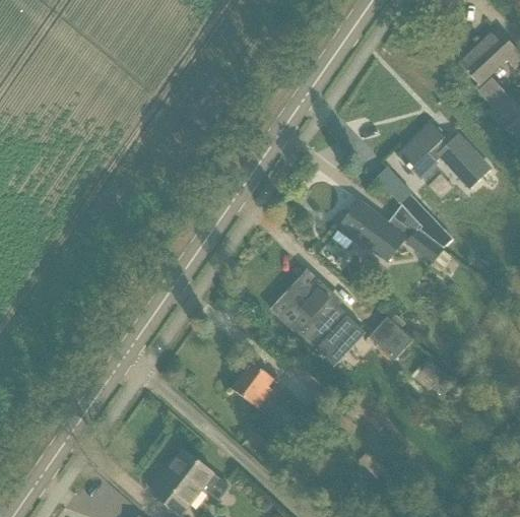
[(494,106),(489,111),(518,143),(519,141),(519,108),(489,74),(506,59),(514,67),(519,61),(519,52),(509,41),(504,45),(492,33),(459,63),(477,83),(474,86),(494,106)]
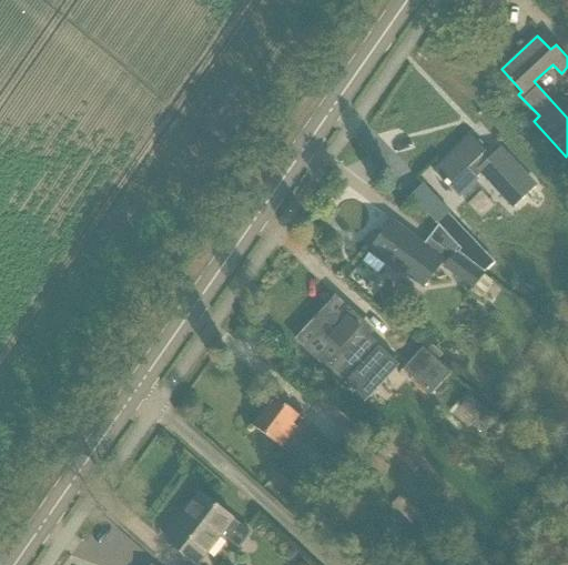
[(483,151),(485,149),(472,135),(434,170),(457,194),(482,171),(504,194),(514,205),(535,184),(499,147),(487,157),(483,151)]
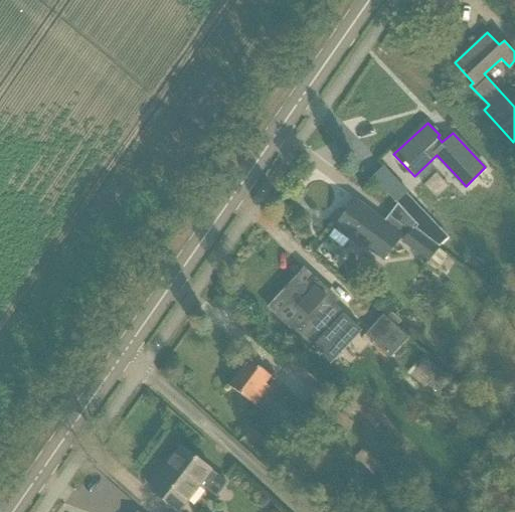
[(371,175),(385,190),(396,201),(407,191),(382,165),(371,175)]
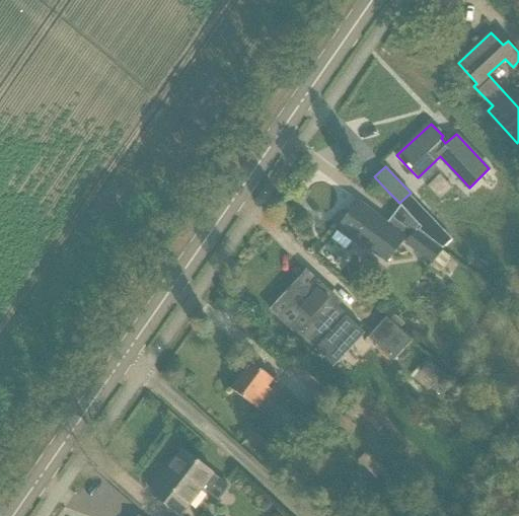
[(330,237),(345,247),(351,240),(362,248),(365,245),(386,261),(404,235),(358,201),(338,227),(330,237)]
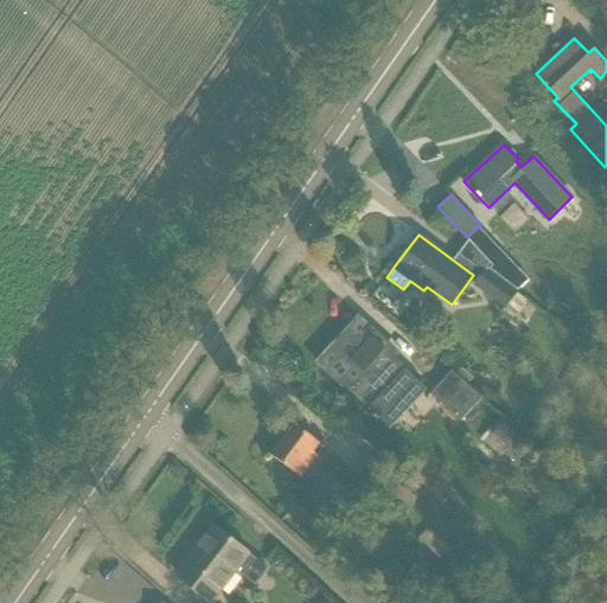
[(492,263),(489,268),(516,289),(526,280),(505,257),(494,267),(492,263)]
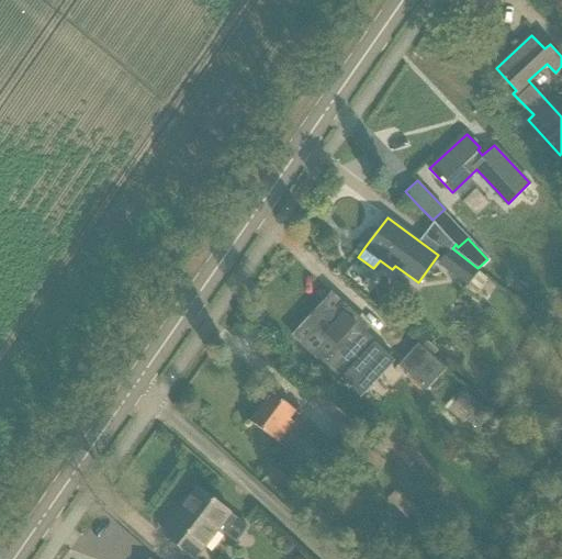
[(478,269),(450,247),(439,261),(468,282),(478,269)]
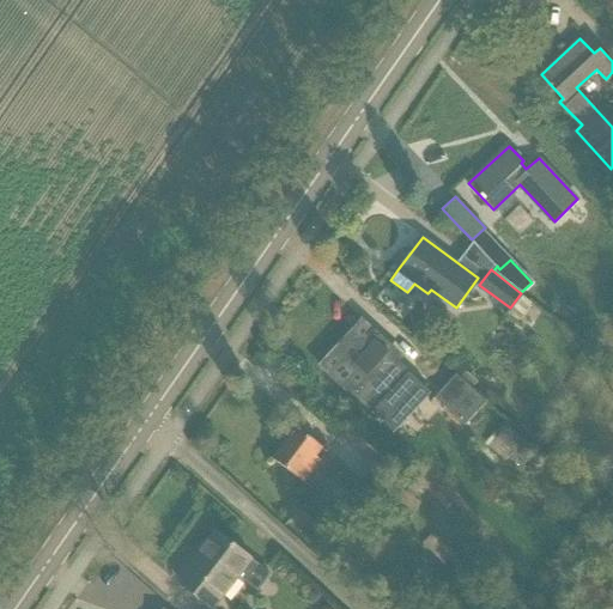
[(376,419),(380,422),(382,420),(393,431),(431,390),(393,357),(398,351),(362,318),(320,364),(346,388),(349,385),(372,407),(370,410),(377,416),(376,419)]
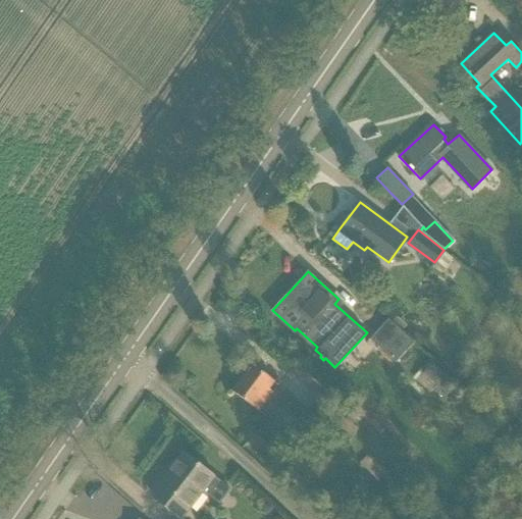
[(370,338),(396,360),(414,341),(387,318),(370,338)]
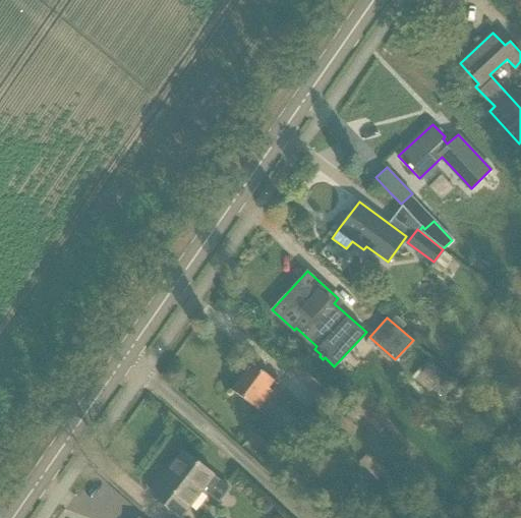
[(413,372),(429,389),(444,375),(427,359),(413,372)]
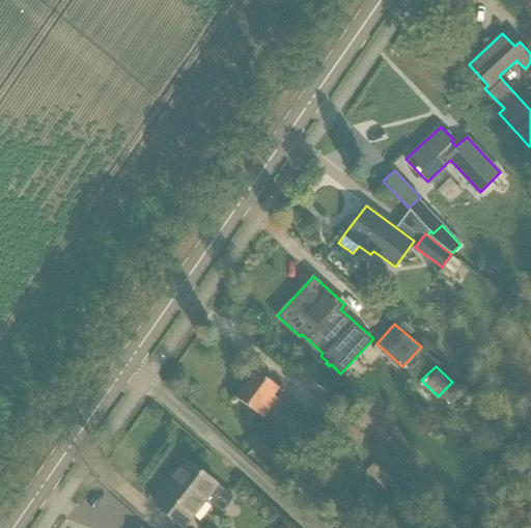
[(277,397),(273,394),(279,386),(256,369),(236,396),(263,416),(277,397)]
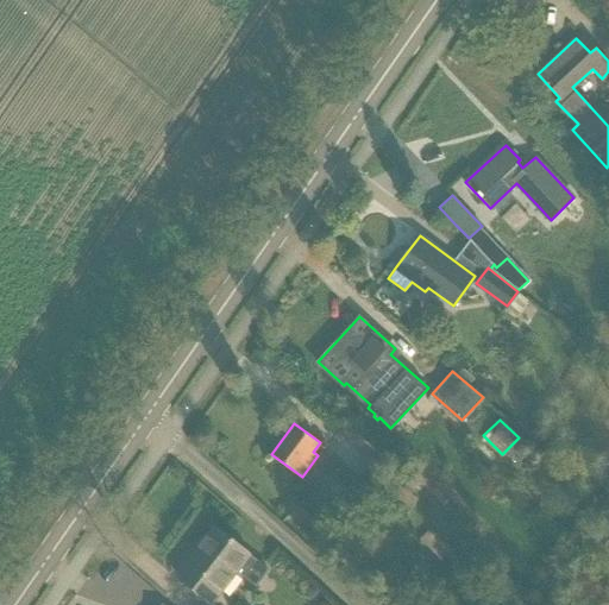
[(352,449),(360,458),(372,445),(351,424),(337,440),(350,452),(352,449)]
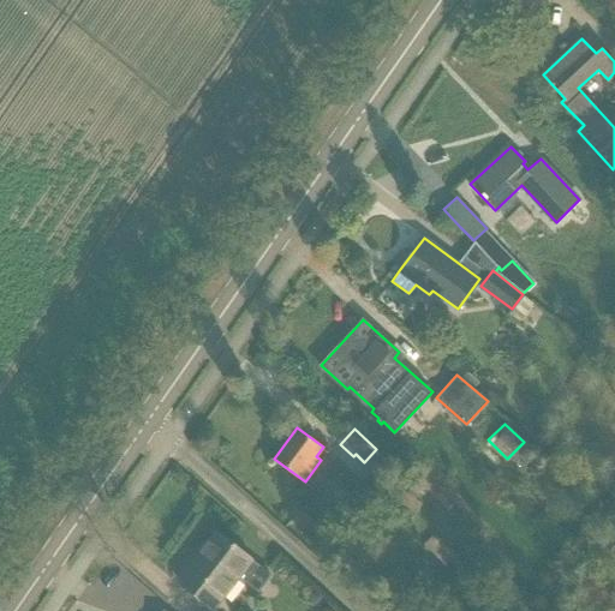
[(357,503),(348,515),(362,525),(396,477),(376,462),(350,497),(357,503)]
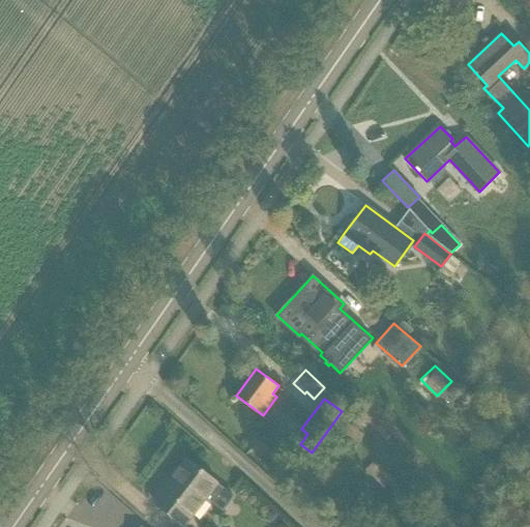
[(171,486),(156,505),(183,525),(216,481),(186,459),(168,484),(171,486)]
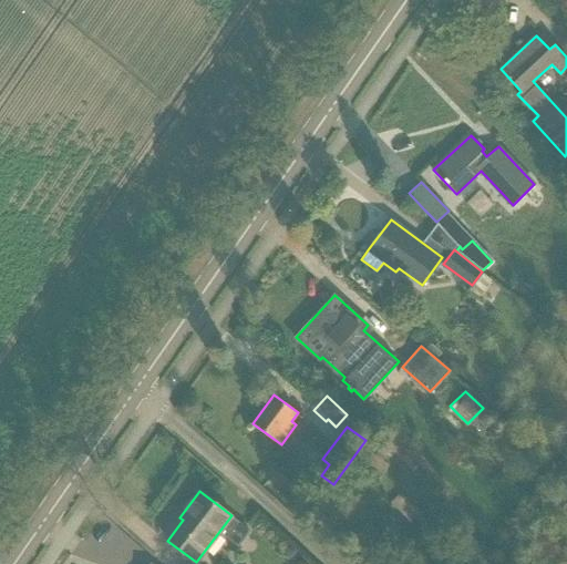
[(390,501),(410,520),(420,510),(400,491),(390,501)]
